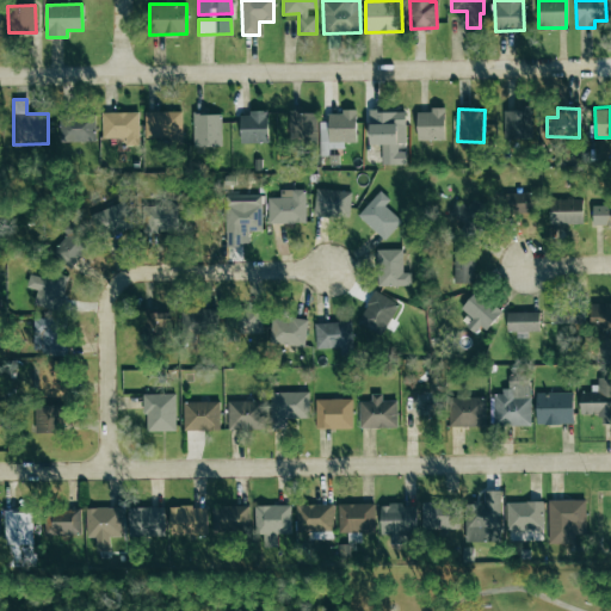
[(406,165),(406,150),(397,150),(397,140),(405,140),(406,111),(369,110),(369,144),(382,144),(382,165),(406,165)]
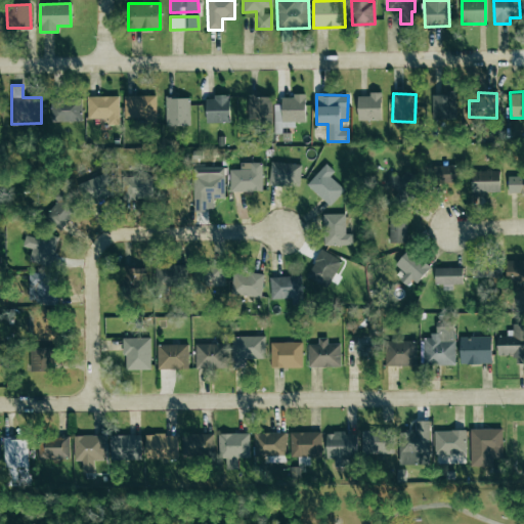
[(358,120),(382,120),(382,94),(357,94),(358,120)]
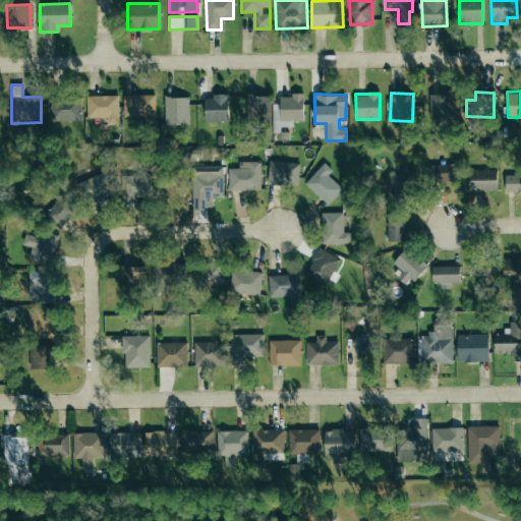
[(452,94),(429,95),(430,118),(453,117),(452,94)]
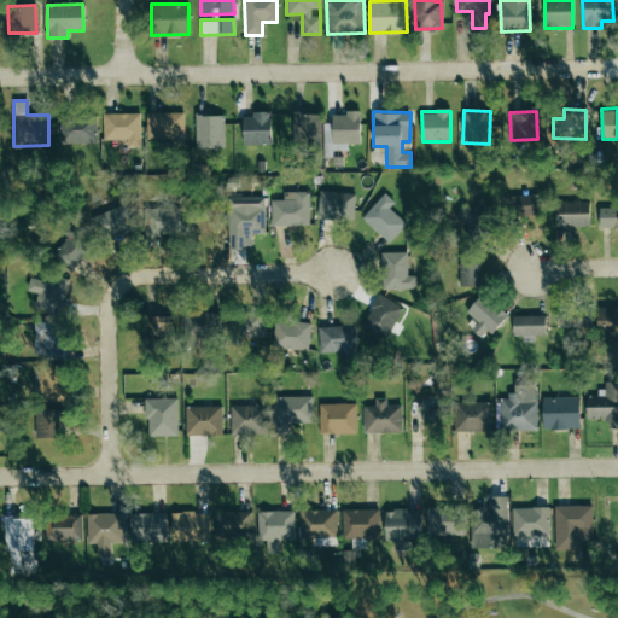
[(104,140),(127,139),(127,147),(140,147),(140,112),(103,114),(104,140)]
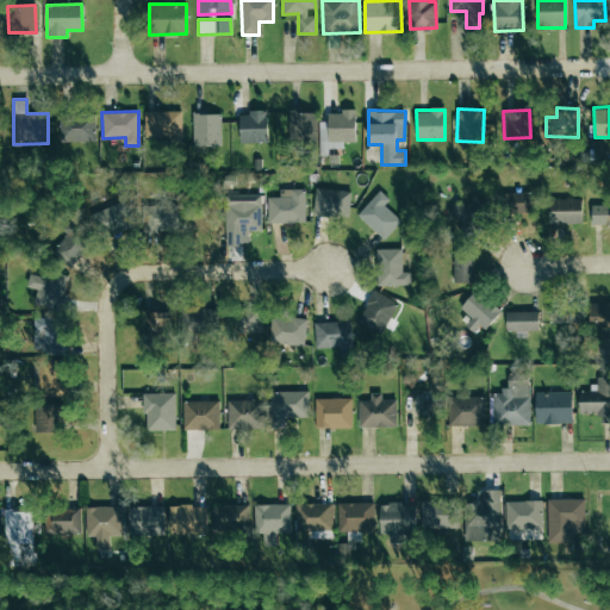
[(181,111),(145,111),(145,137),(181,137),(181,111)]
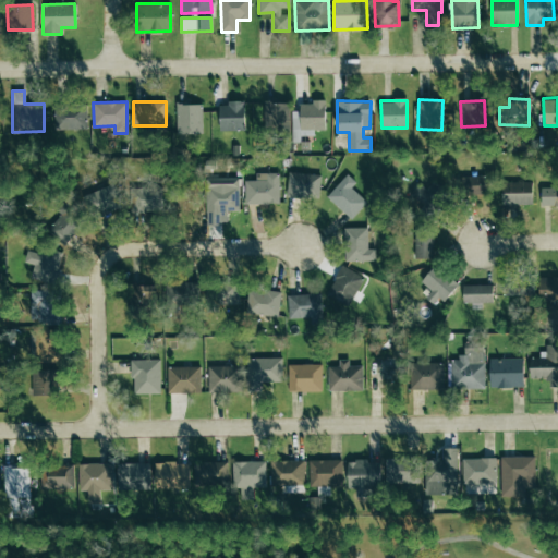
[(244,130),(243,101),(219,102),(220,131),(244,130)]
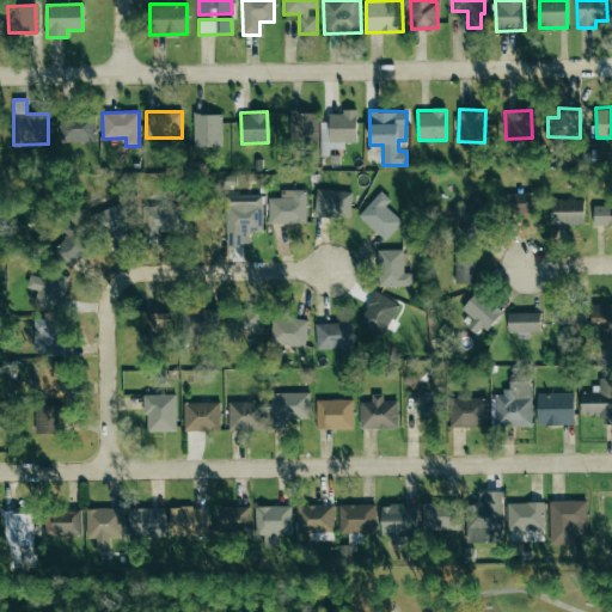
[(318,112),(291,111),(289,144),(317,145),(318,112)]
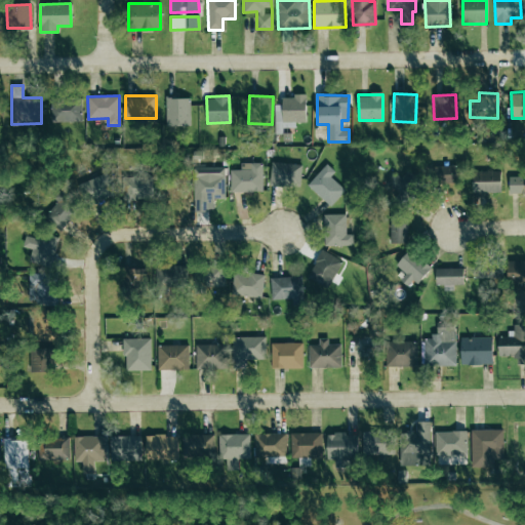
[(306,95),(282,95),(282,104),(275,104),(275,129),(295,129),(295,122),(306,122),(306,95)]
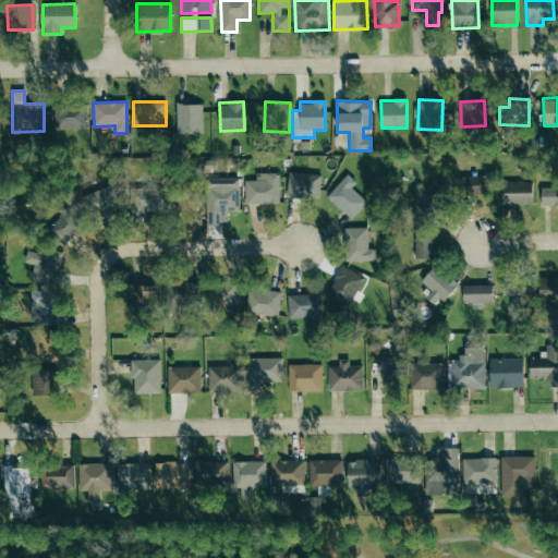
[(203,133),(202,104),(177,104),(177,134),(203,133)]
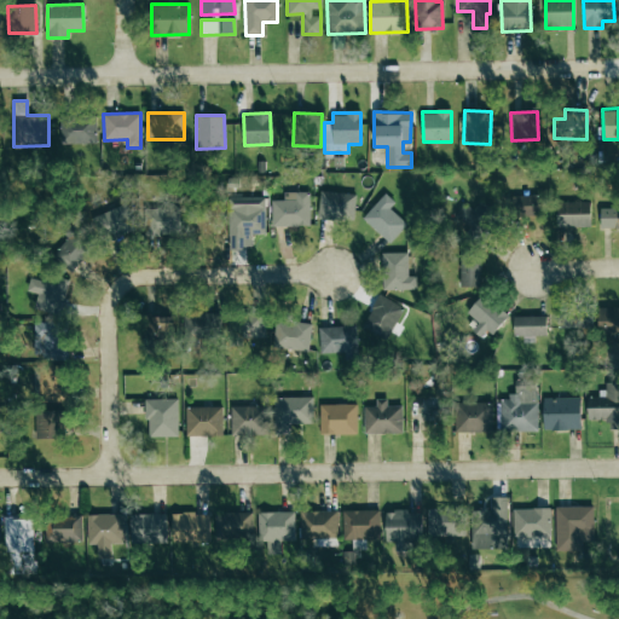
[(97,143),(96,117),(61,117),(61,143),(97,143)]
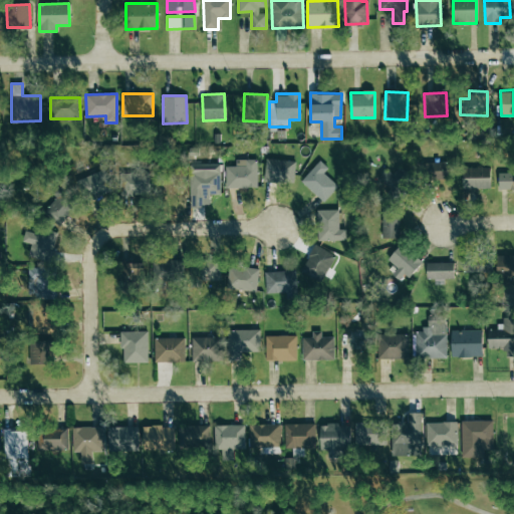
[(257,187),(257,159),(235,160),(236,166),(225,166),(226,188),(257,187)]
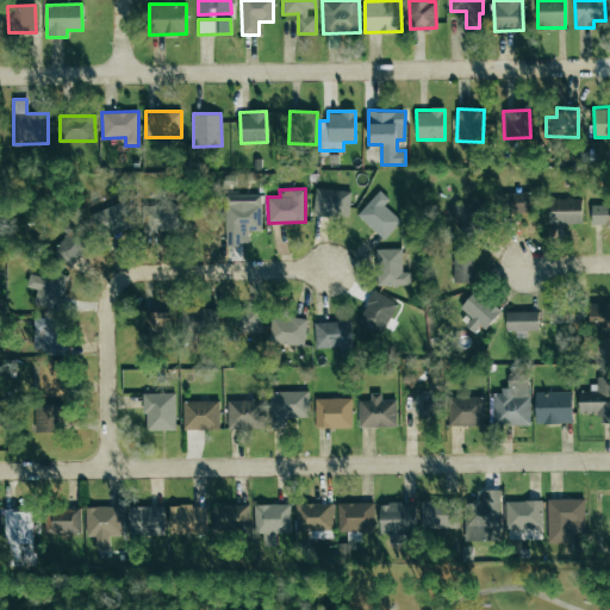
[(313,216),(348,217),(349,191),(315,188),(313,216)]
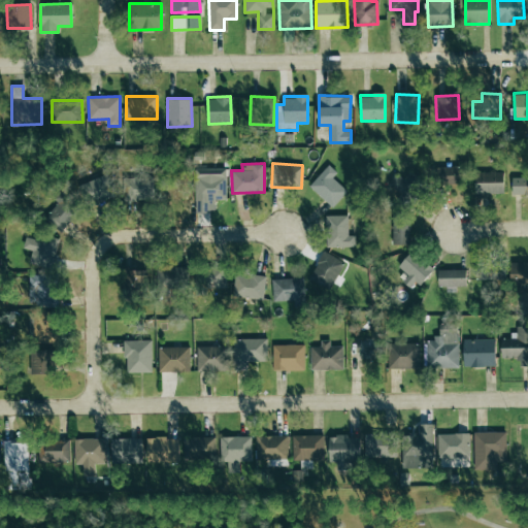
[(309,186),(332,207),(347,191),(332,177),(337,172),(328,165),(309,186)]
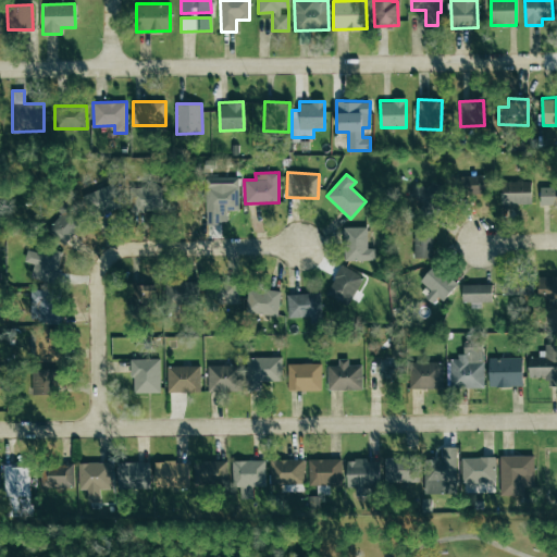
[(489,194),(489,175),(456,176),(457,195),(489,194)]
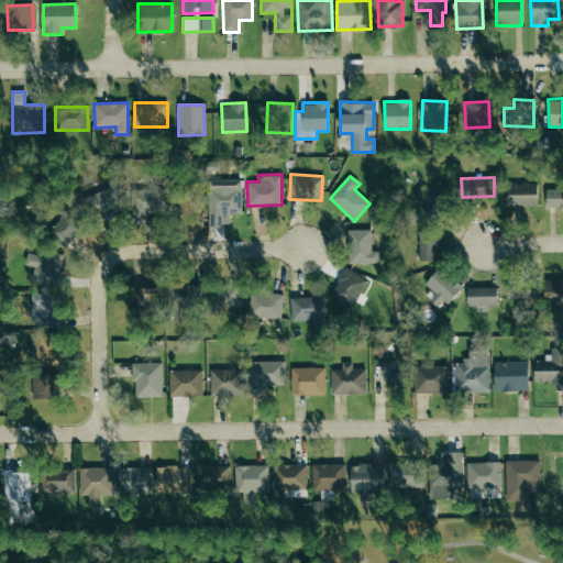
[(241,179),(207,180),(209,227),(229,227),(229,213),(242,212),(241,179)]
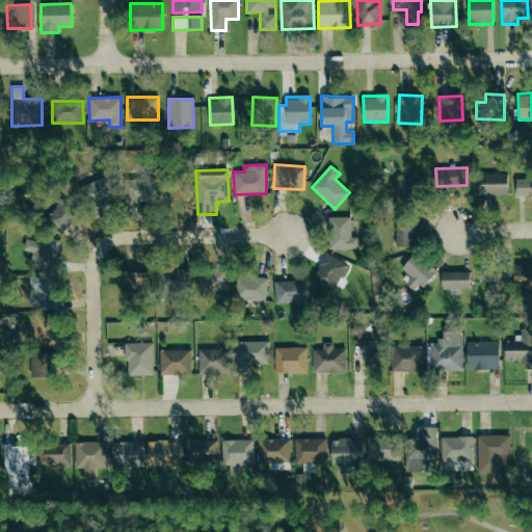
[(406,180),(399,175),(391,186),(410,201),(425,181),(413,173),(406,180)]
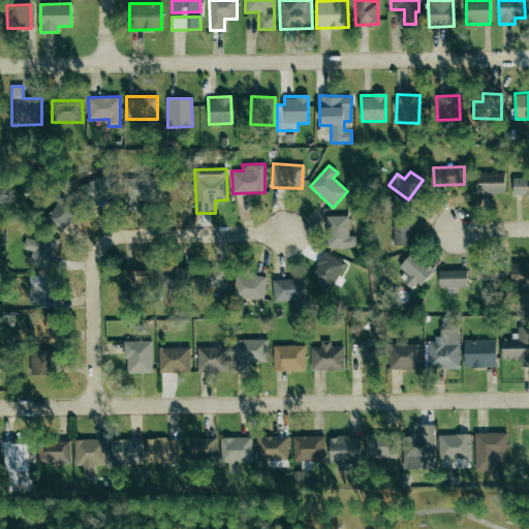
[(505,193),(504,172),(476,173),(476,193),(505,193)]
